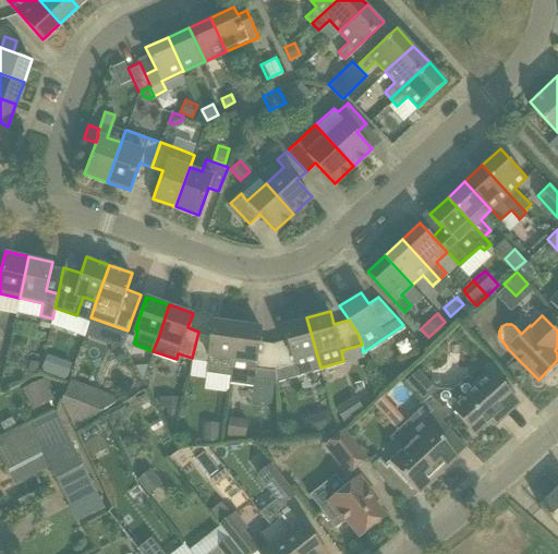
[(299,373),(320,368),(306,317),(283,324),(287,338),(274,341),(275,370),(276,381),(299,374),(299,373)]
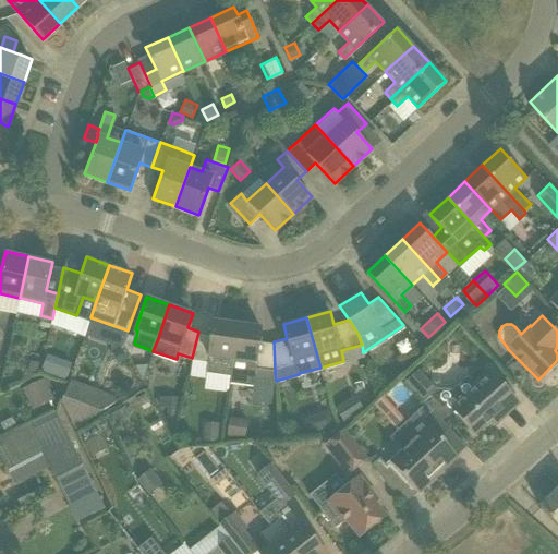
[(207,371),(230,373),(237,323),(213,320),(211,334),(198,332),(192,358),(208,361),(207,371)]
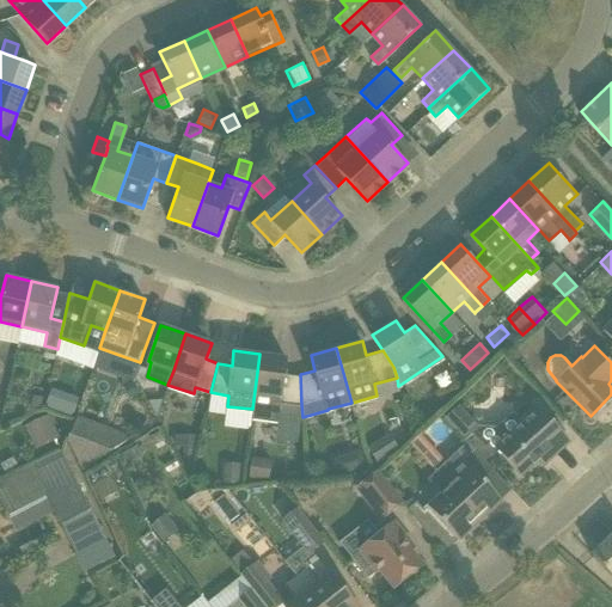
[(252,409),(251,417),(277,420),(277,412),(303,417),(301,405),(300,374),(285,373),(287,357),(259,354),(252,409)]
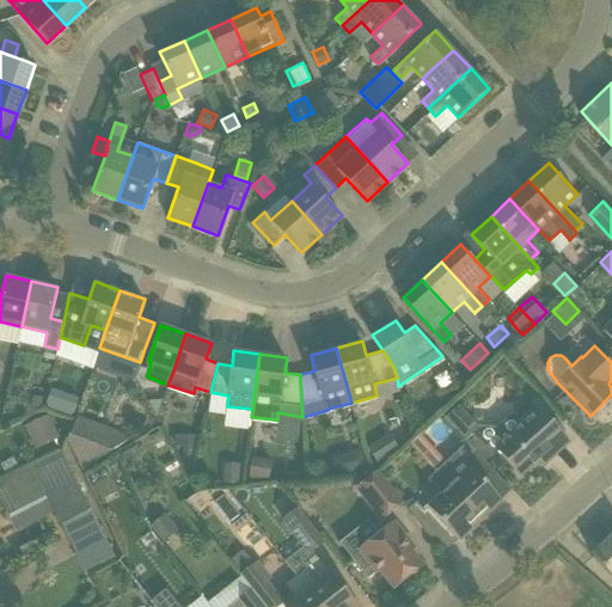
[(142,388),(147,376),(150,367),(139,363),(135,376),(142,388)]
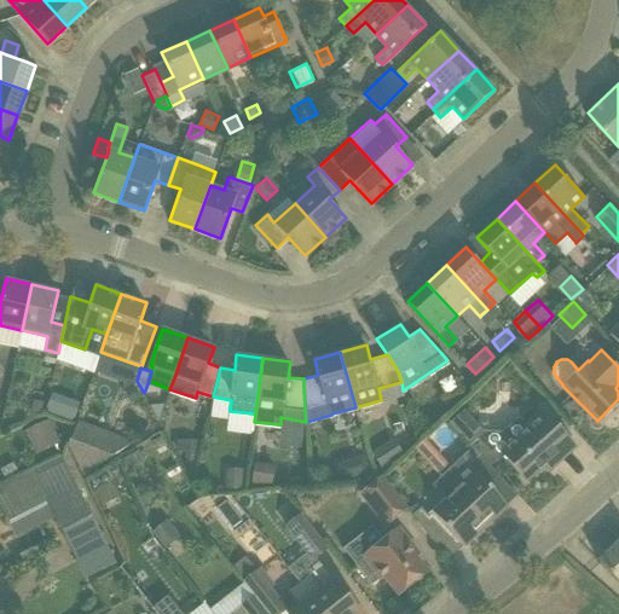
[(132,400),(144,393),(137,381),(136,380),(123,388),(132,400)]
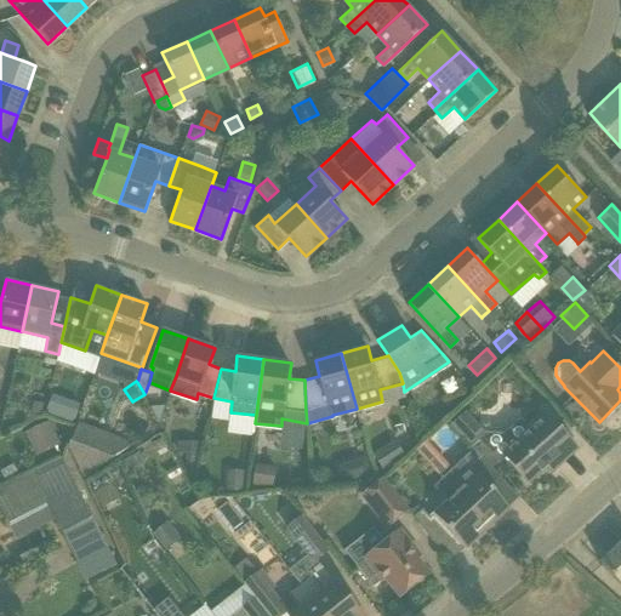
[(66,397),(61,412),(73,417),(74,417),(80,401),(66,397)]
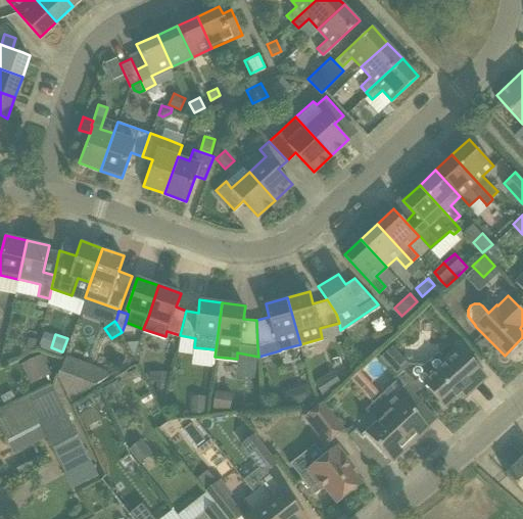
[(25,345),(34,346),(35,338),(26,337),(25,345)]
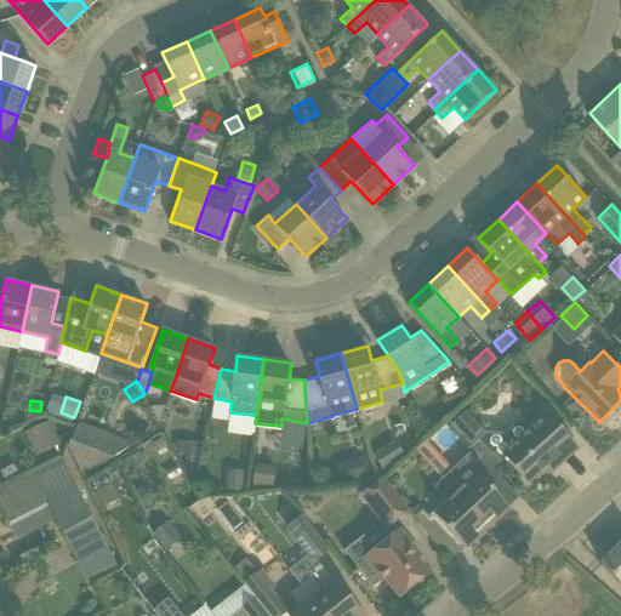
[(149,405),(158,420),(164,404),(149,405)]
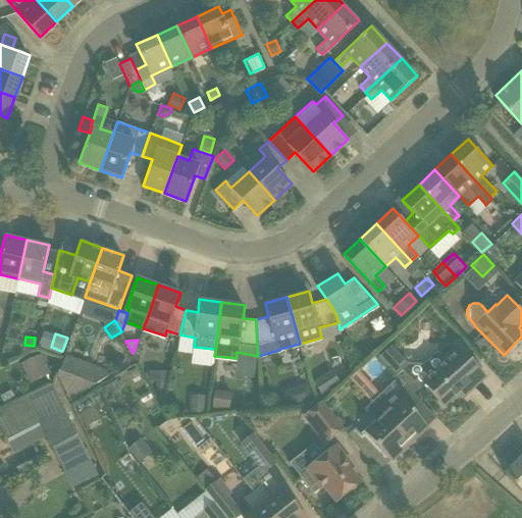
[(404,381),(413,392),(418,386),(419,387),(425,382),(445,403),(462,386),(466,392),(485,374),(464,351),(461,353),(454,346),(442,356),(429,367),(424,362),(407,362),(401,368),(402,369),(397,373),(404,381)]
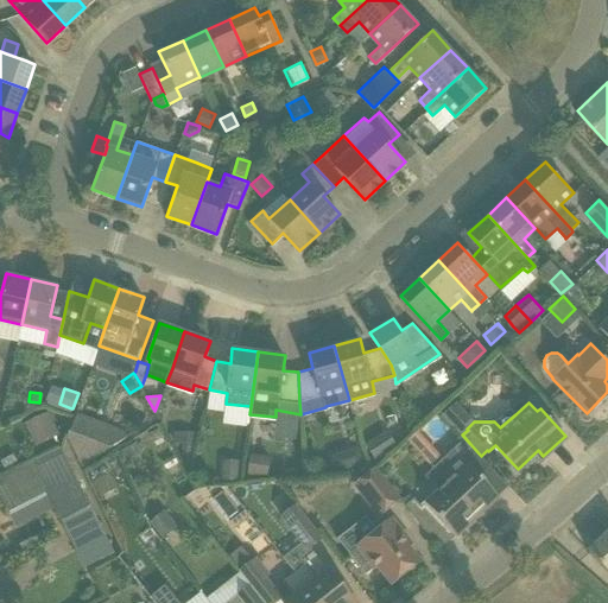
[(48,408),(24,420),(36,443),(59,432),(48,408)]
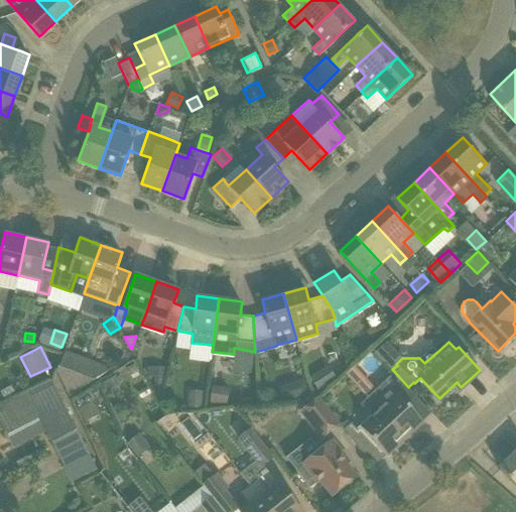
[(97,390),(105,361),(67,349),(57,379),(97,390)]
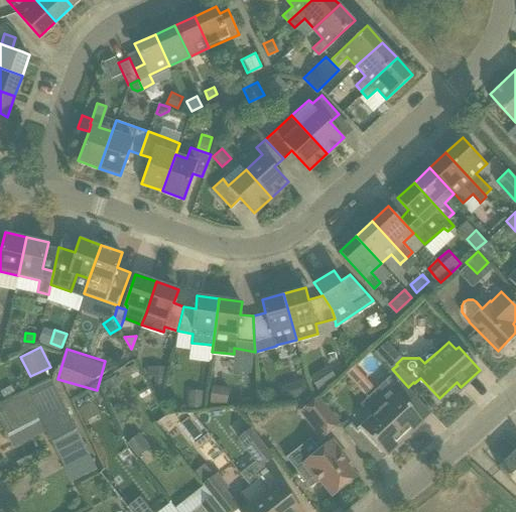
[(374,385),(354,364),(345,373),(365,394),(374,385)]
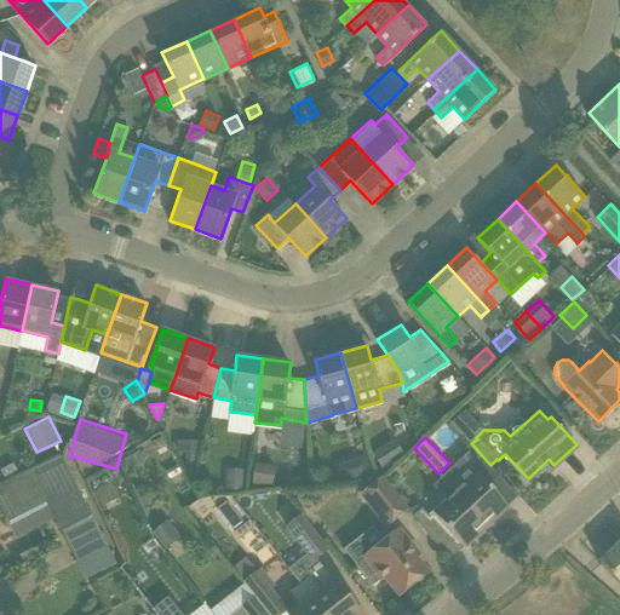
[(394,460),(384,444),(373,450),(383,467),(394,460)]
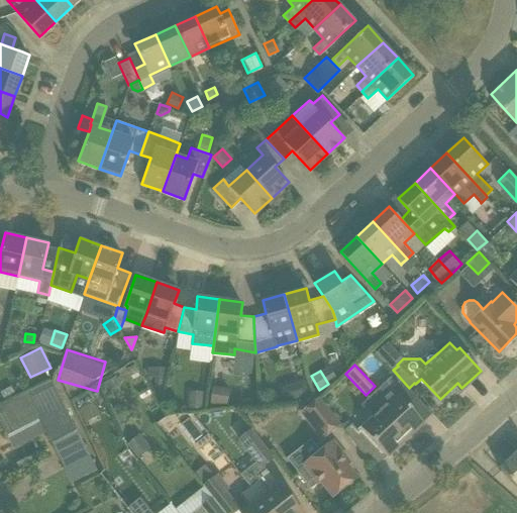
[(163,386),(163,374),(153,374),(153,386),(163,386)]
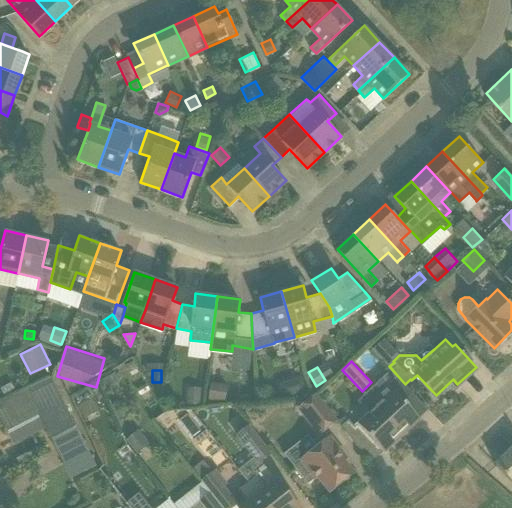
[(100,379),(105,387),(118,379),(114,371),(100,379)]
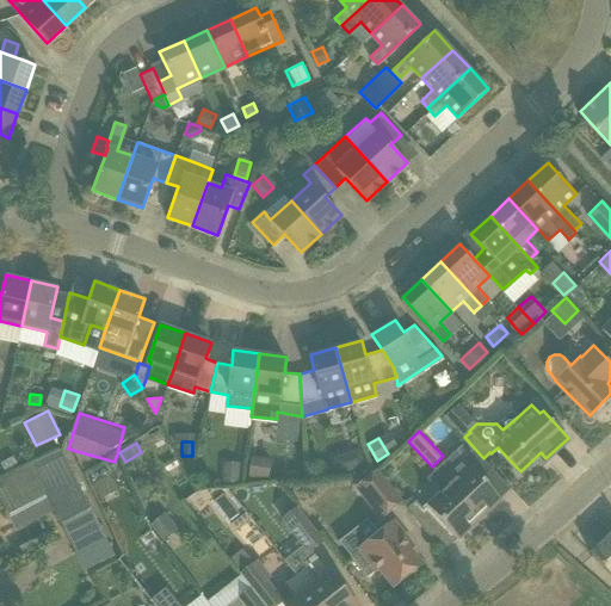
[(463,456),(471,463),(449,484),(480,518),(481,517),(480,515),(486,509),(487,511),(501,499),(503,499),(482,476),(492,467),(483,458),(473,446),(463,456)]
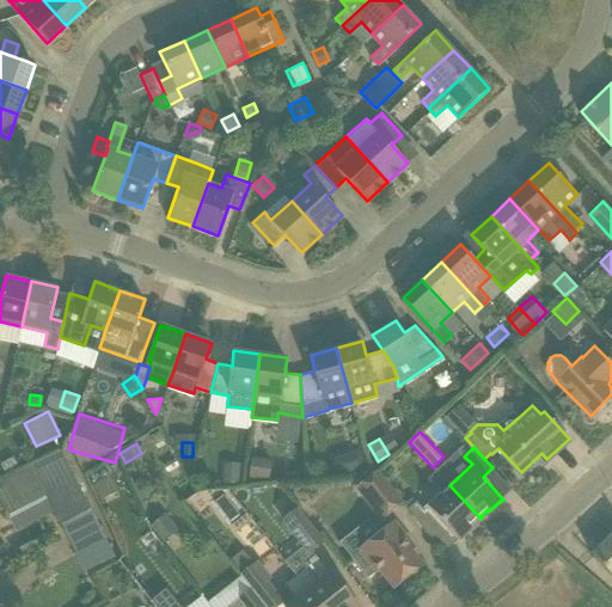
[(0,479),(0,497),(10,515),(47,496),(75,552),(105,535),(61,449),(0,479)]
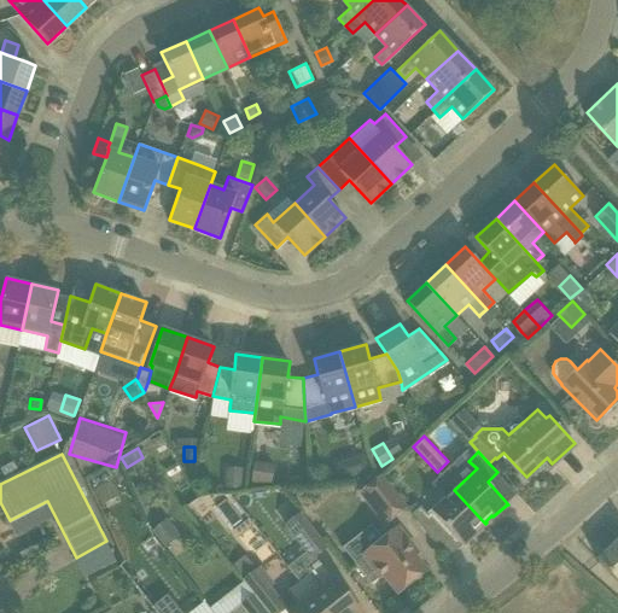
[(339,468),(368,466),(367,454),(338,456),(339,468)]
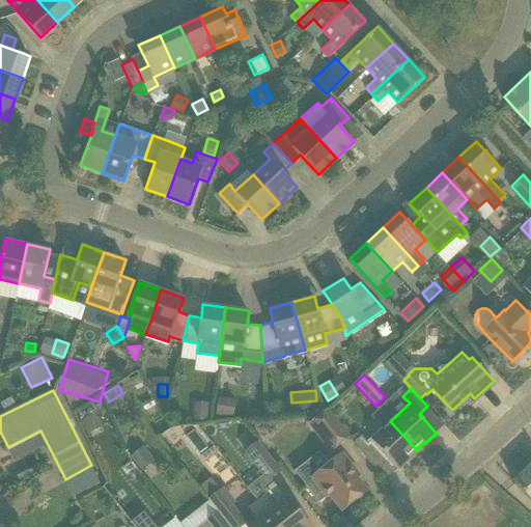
[(215,413),(231,416),(234,397),(218,395),(215,413)]
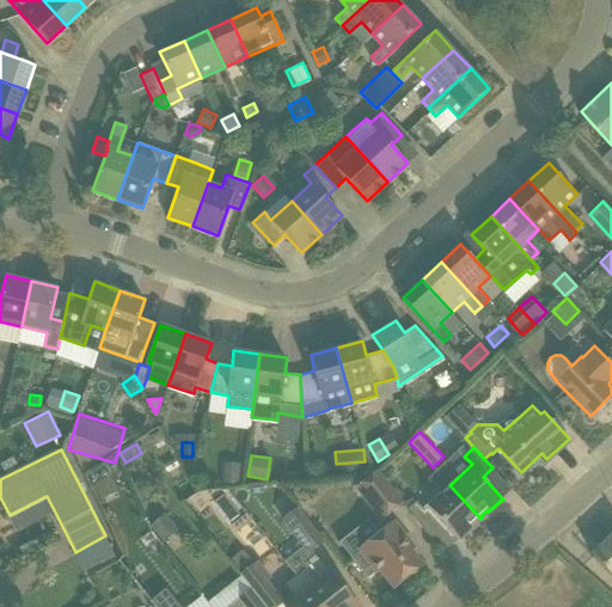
[(224,460),(224,479),(242,479),(242,460),(224,460)]
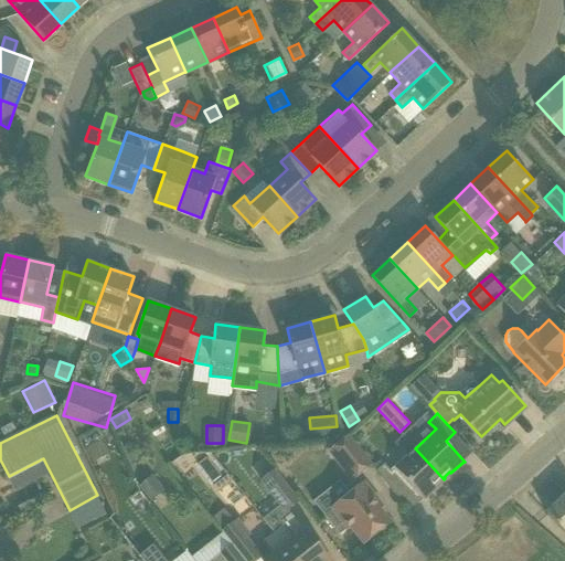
[(328,448),(351,477),(371,462),(348,433),(328,448)]
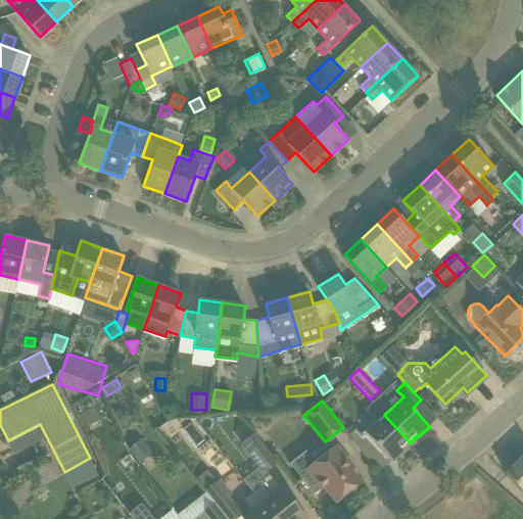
[(411,443),(384,415),(372,400),(365,408),(376,420),(365,430),(393,461),(394,460),(393,459),(405,449),(403,447),(410,442),(411,443)]
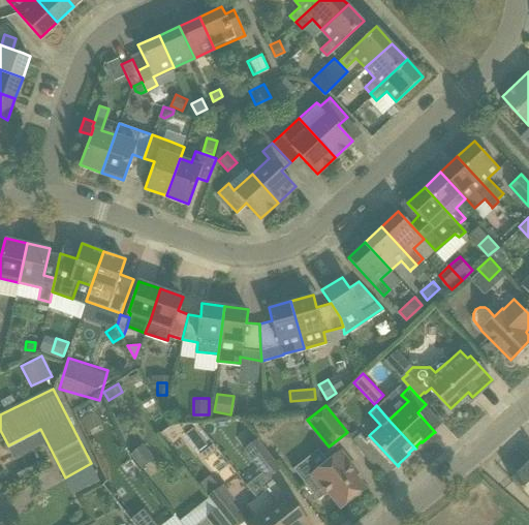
[(94,410),(93,410),(82,417),(81,417),(86,430),(100,424),(94,410)]
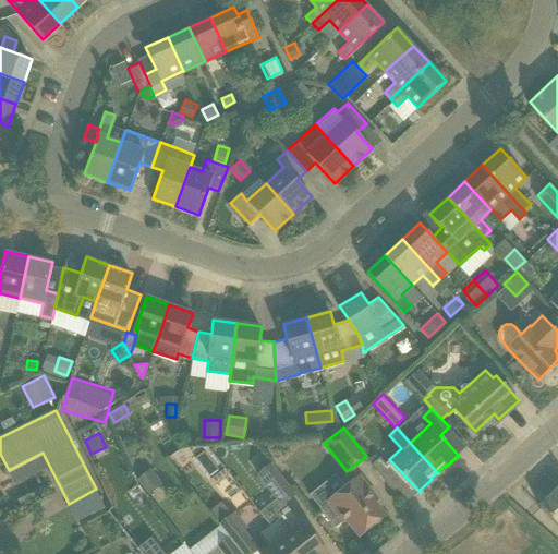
[(257,471),(282,503),(295,493),(270,461),(257,471)]
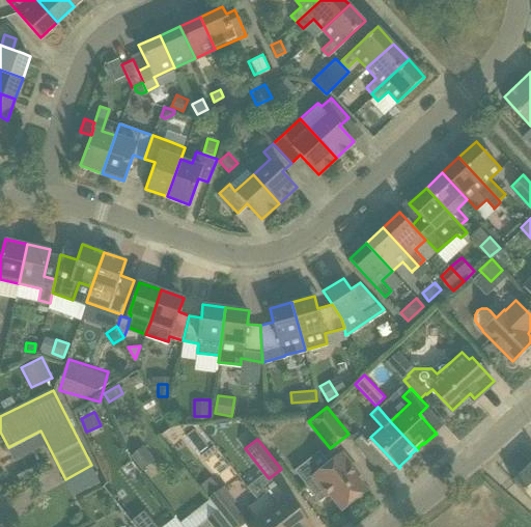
[(155,459),(143,444),(131,454),(142,469),(155,459)]
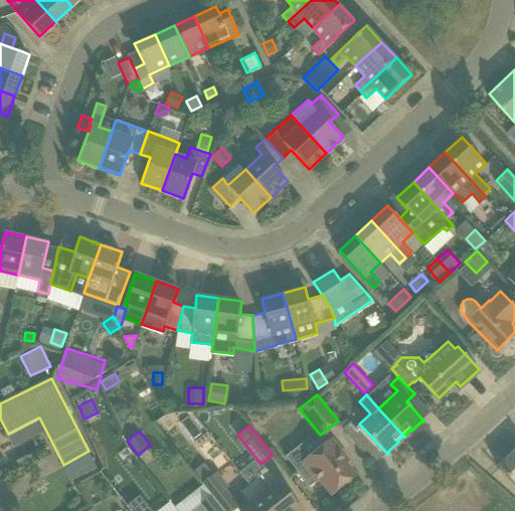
[(311,481),(317,479),(319,477),(332,493),(355,474),(339,454),(342,452),(331,438),(302,461),(303,462),(301,467),(301,474),(305,479),(311,481)]
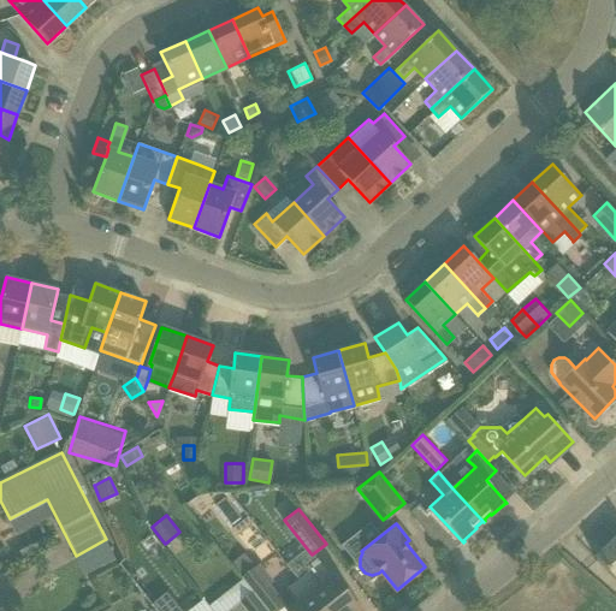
[(615,538),(596,557),(615,577),(615,538)]
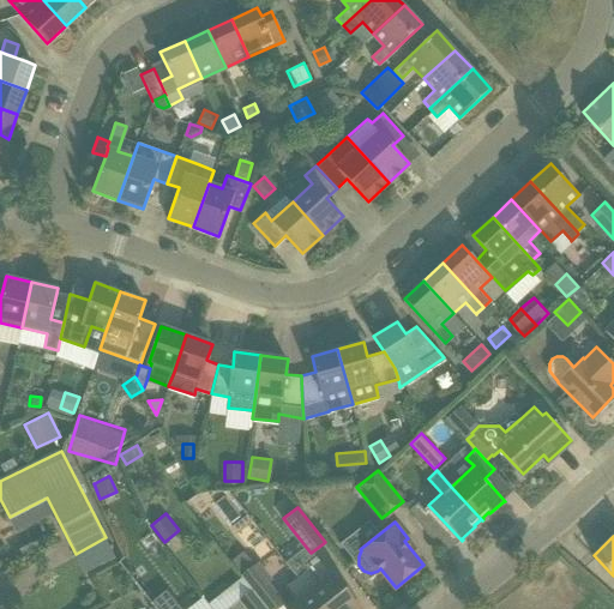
[(245,548),(232,556),(240,571),(254,562),(245,548)]
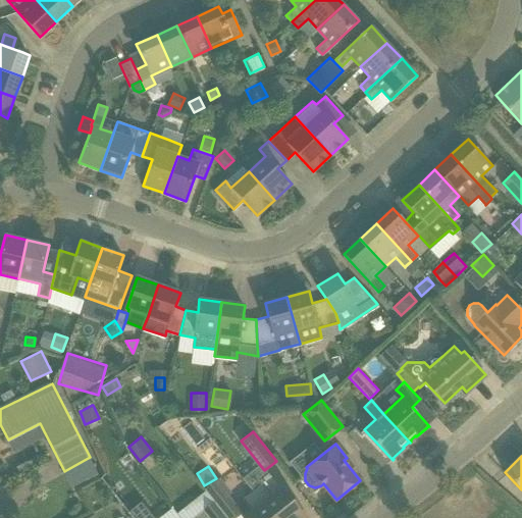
[(253,489),(274,517),(306,517),(281,487),(280,487),(269,473),(261,479),(263,482),(253,489)]
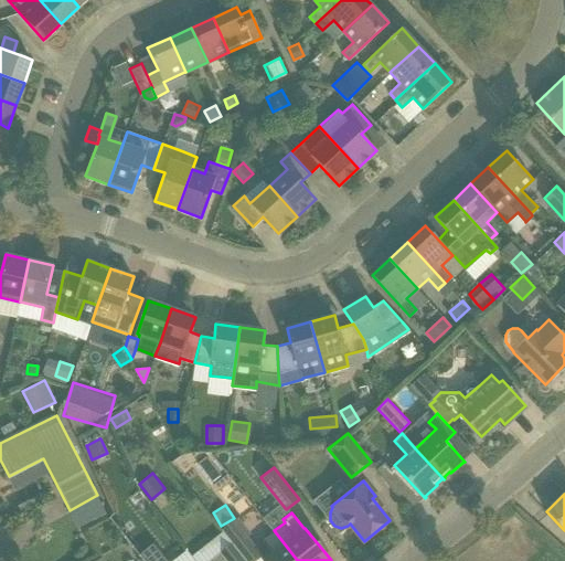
[(253,560),(259,556),(264,560),(297,560),(274,530),(263,539),(274,552),(266,559),(234,518),(222,528),(232,542),(246,560),(253,560)]
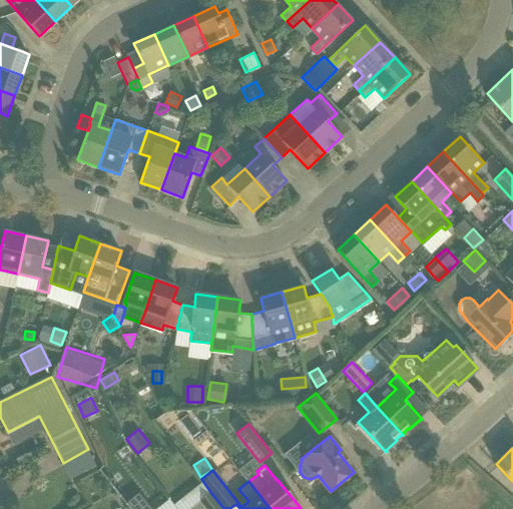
[(177,508),(223,508),(210,492),(187,508),(178,508),(177,508)]
